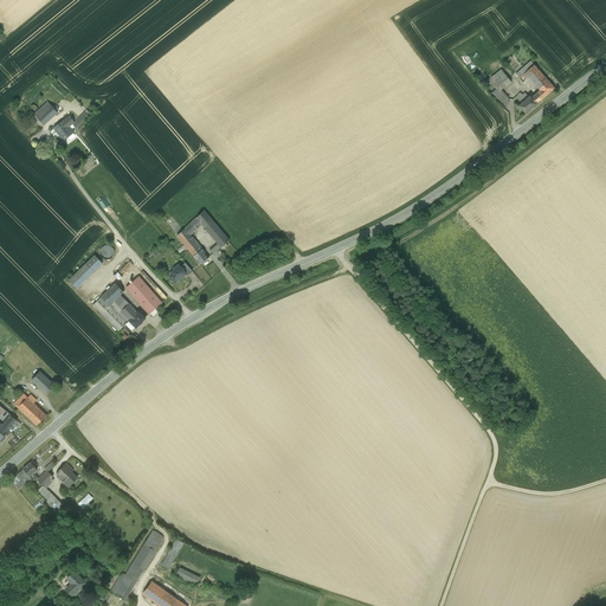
[(514,100),(526,114),(541,100),(554,88),(530,60),(516,75),(520,78),(523,75),(527,78),(528,77),(540,90),(532,97),(529,96),(528,97),(524,94),(522,96),(520,94),(514,100)]
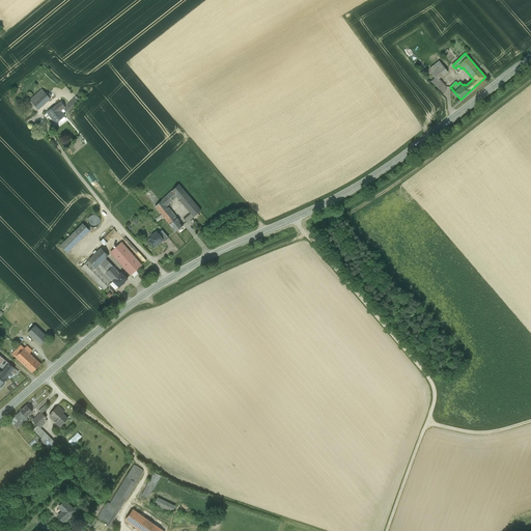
[(440,61),(427,70),(435,78),(437,76),(439,79),(448,72),(440,61)]
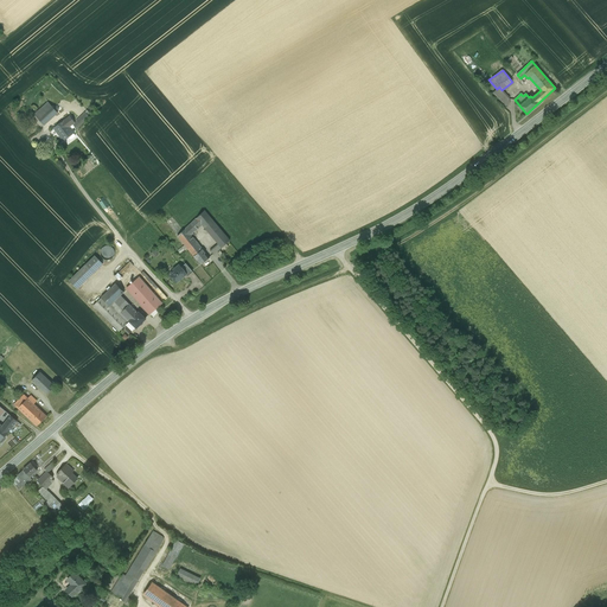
[(510,97),(502,90),(499,87),(497,89),(493,93),(506,107),(510,103),(510,97)]
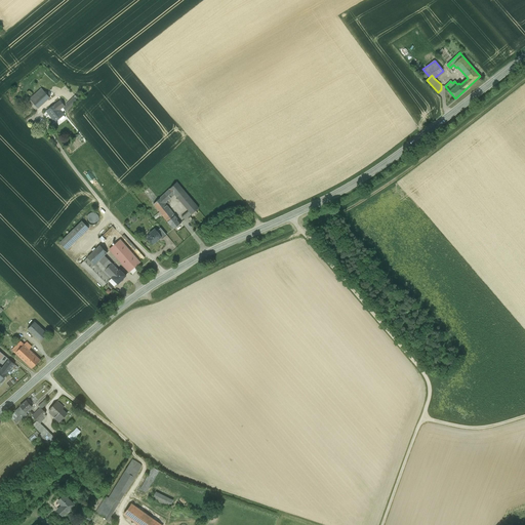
[(32,97),(41,108),(53,96),(44,87),(32,97)]
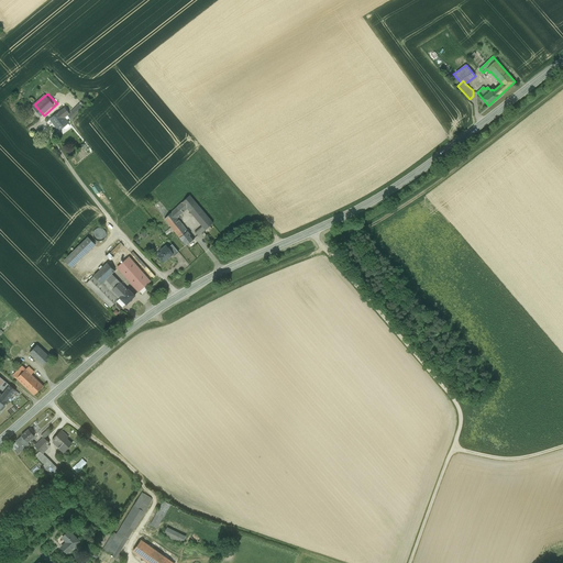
[(63,110),(52,118),(62,132),(72,124),(66,118),(74,112),(70,108),(64,112),(63,110)]
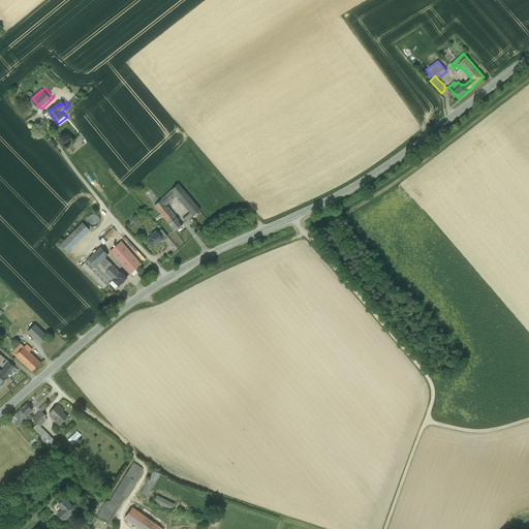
[(85,176),(89,173),(85,164),(80,166),(85,176)]
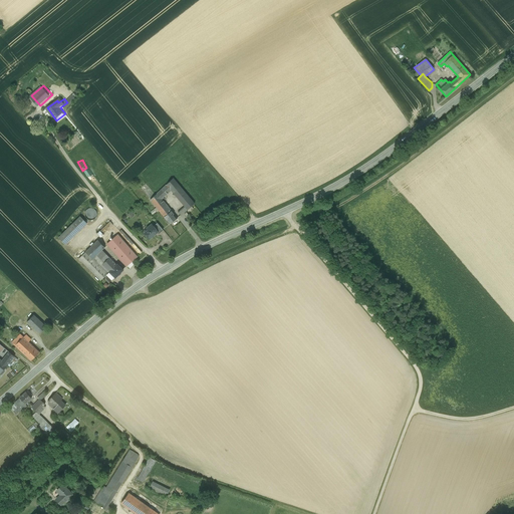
[(172,225),(199,203),(176,175),(149,197),(172,225)]
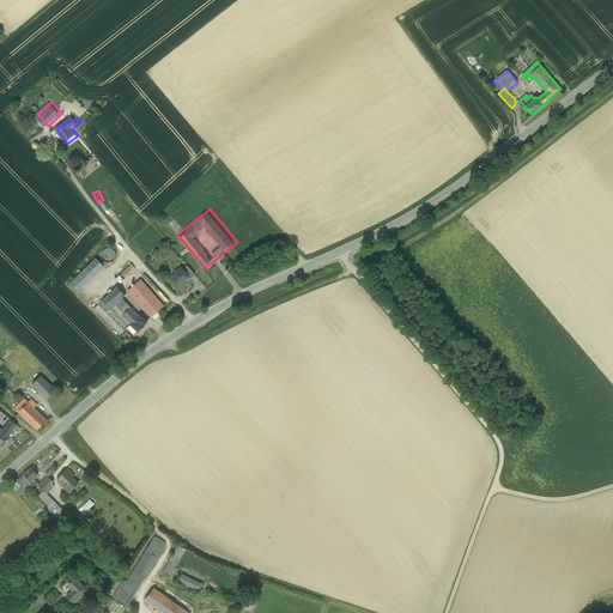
[(108,248),(105,249),(103,250),(102,253),(102,255),(102,256),(102,259),(104,260),(107,262),(108,262),(110,262),(114,261),(115,259),(116,256),(116,255),(115,253),(114,250),(113,249),(110,248),(108,248)]
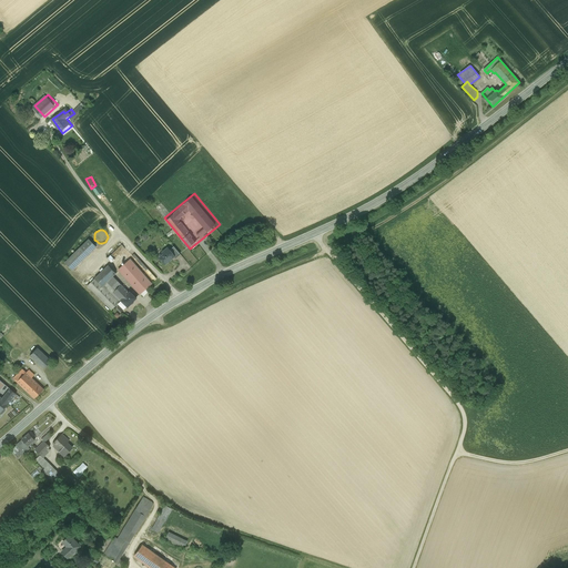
[(68,260),(75,269),(100,246),(91,237),(68,260)]
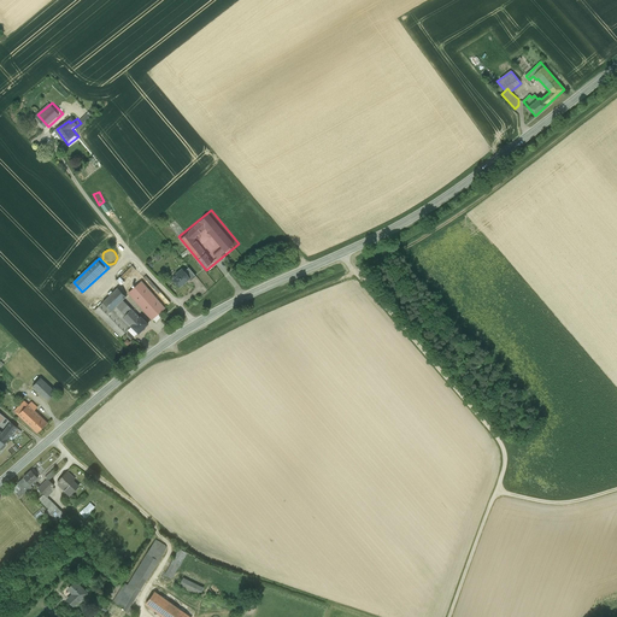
[(188,268),(184,271),(191,278),(191,280),(195,276),(188,268)]
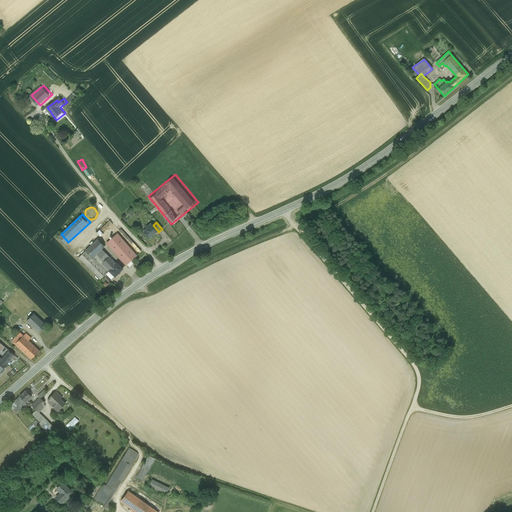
[(143,232),(149,239),(158,231),(153,225),(151,223),(145,228),(146,229),(143,232)]
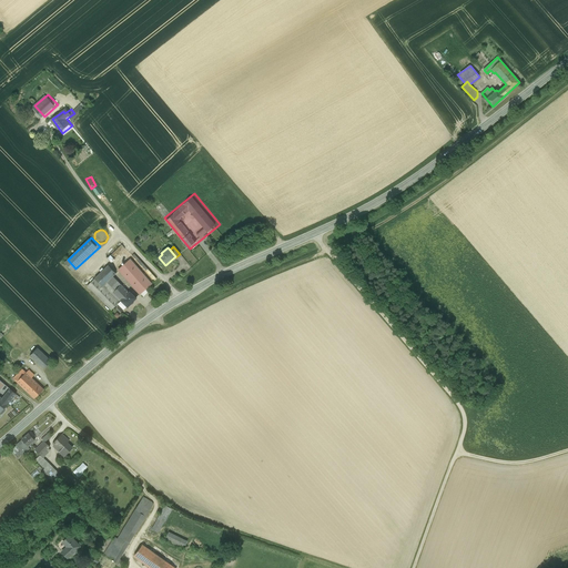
[(135,254),(120,269),(142,293),(158,277),(135,254)]
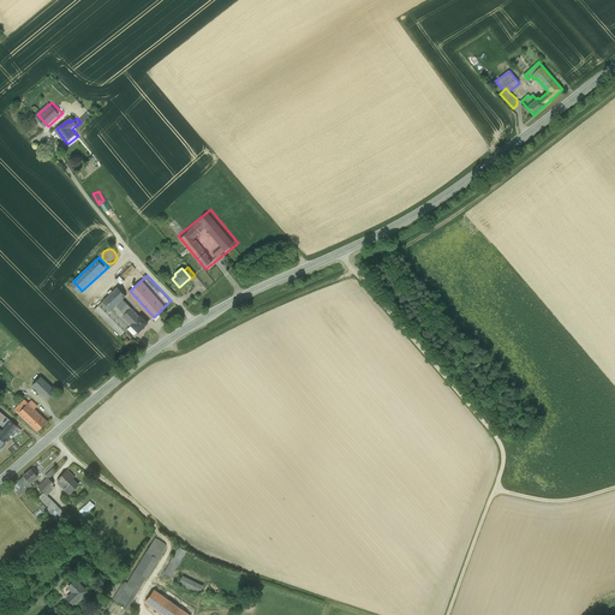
[(120,286),(96,310),(118,335),(125,329),(142,314),(126,297),(129,296),(120,286)]
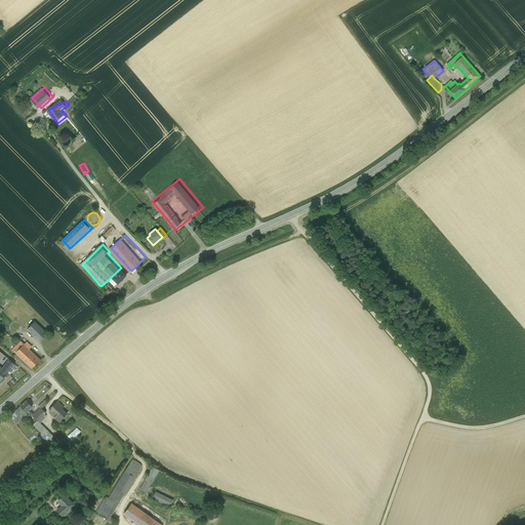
[(115,289),(128,275),(121,268),(107,281),(115,289)]
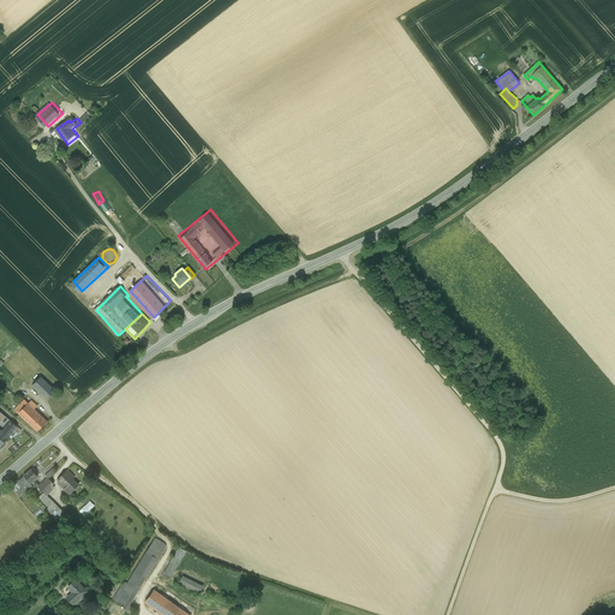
[(40,377),(33,386),(47,400),(55,392),(40,377)]
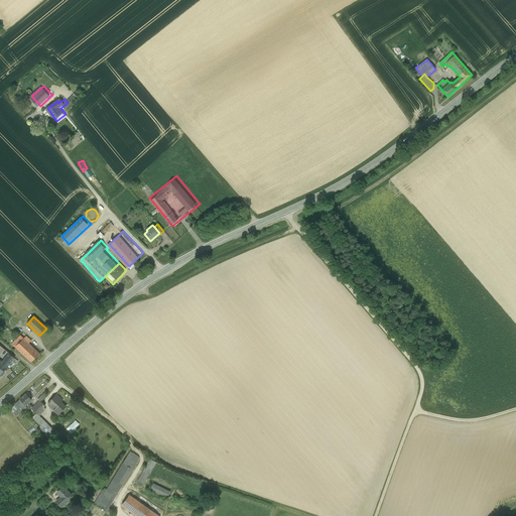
[(19,344),(15,348),(31,363),(39,354),(28,344),(24,340),(19,344)]
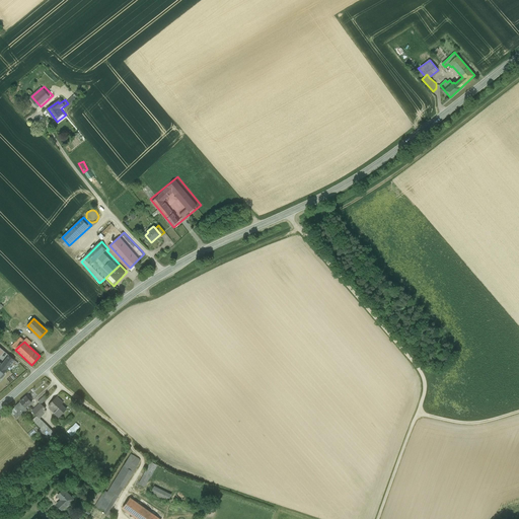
[(0,355),(5,360),(9,356),(0,347),(0,355)]
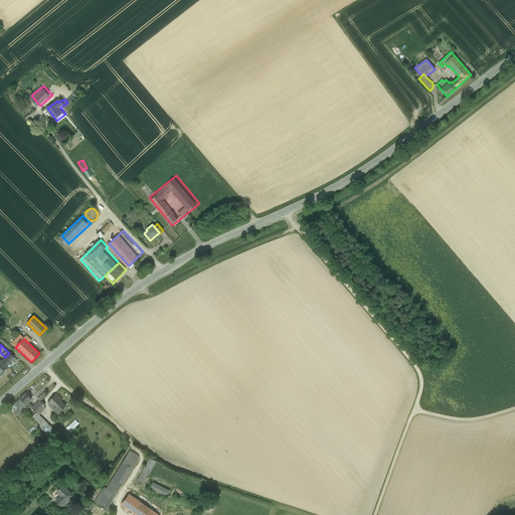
[(0,360),(7,366),(14,357),(9,353),(5,357),(5,358),(3,356),(2,358),(0,360)]
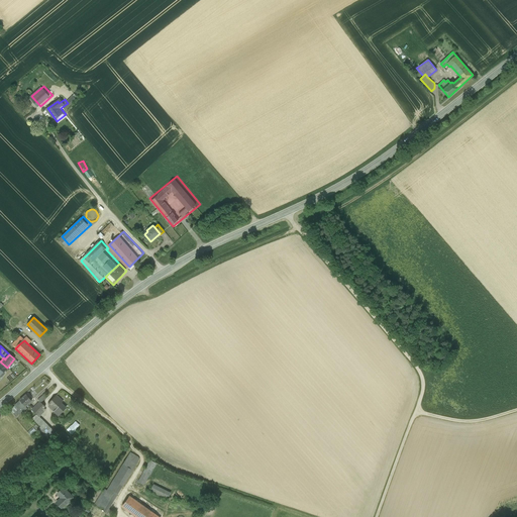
[(18,409),(20,411),(25,406),(31,401),(26,394),(15,405),(10,410),(16,416),(19,414),(16,411),(18,409)]
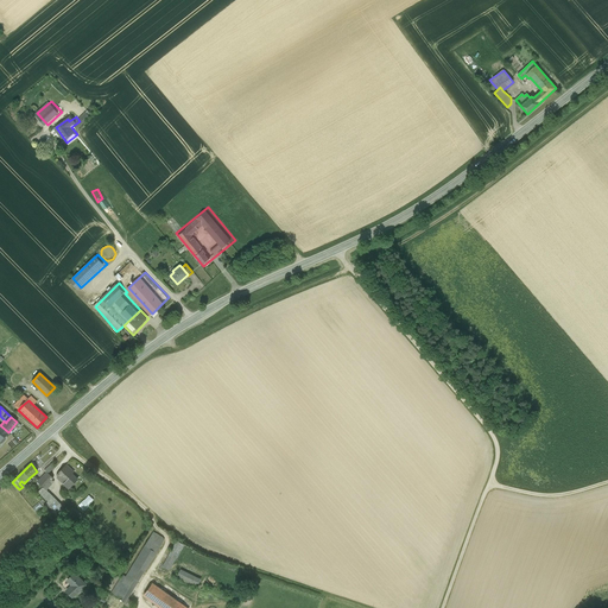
[(44,470),(46,472),(49,473),(56,467),(52,463),(44,470)]
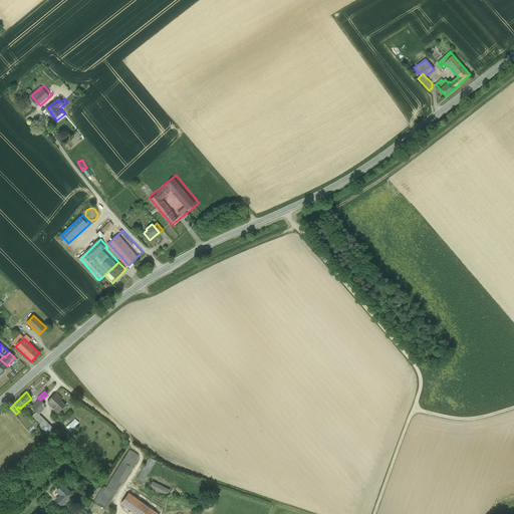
[(51,406),(58,413),(65,405),(61,401),(59,398),(60,397),(57,394),(56,396),(54,394),(47,402),(51,406)]
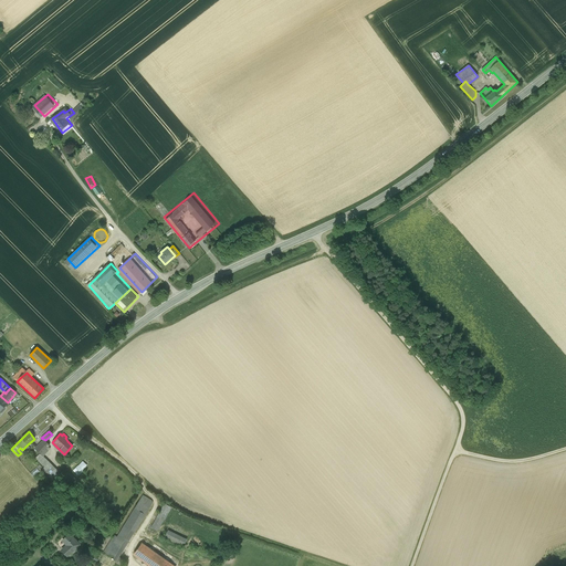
[(43,439),(34,449),(40,454),(44,450),(50,444),(45,440),(43,439)]
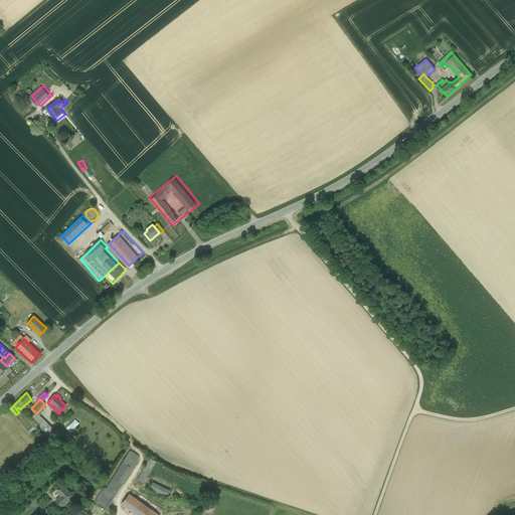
[(16,409),(19,412),(20,413),(27,407),(25,404),(20,409),(18,407),(16,409)]
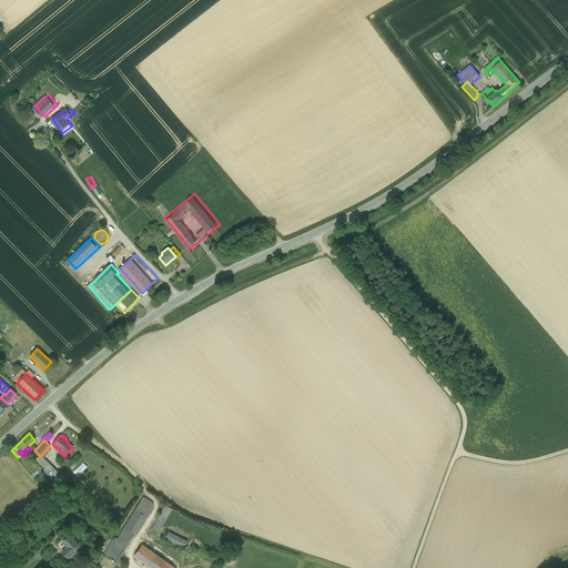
[(47,454),(44,452),(40,456),(37,459),(39,462),(38,462),(48,473),(46,475),(50,478),(52,476),(54,478),(59,474),(43,457),(47,454)]
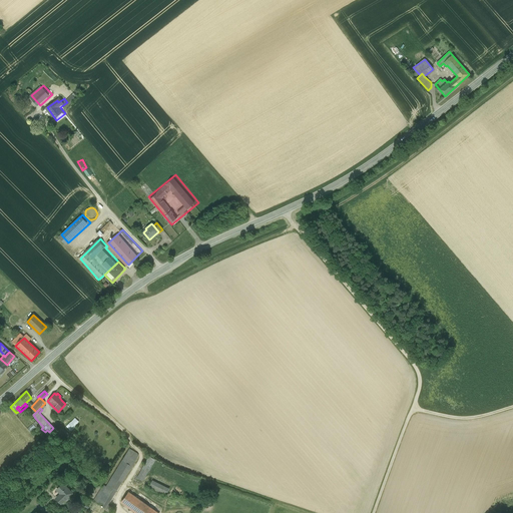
[(71,431),(79,422),(75,418),(66,426),(71,431)]
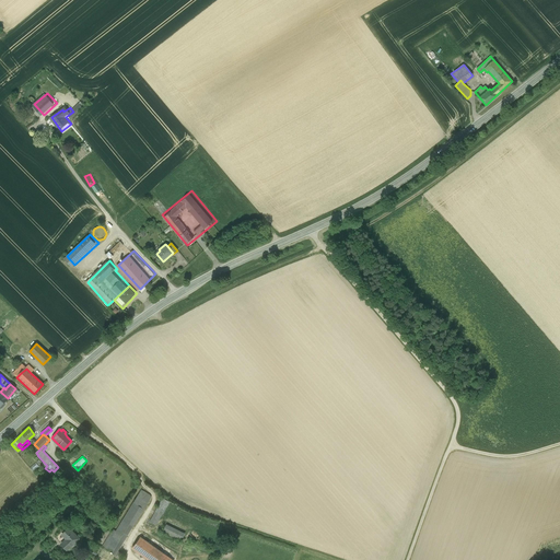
[(102,547),(115,555),(150,498),(141,491),(116,532),(113,529),(102,547)]
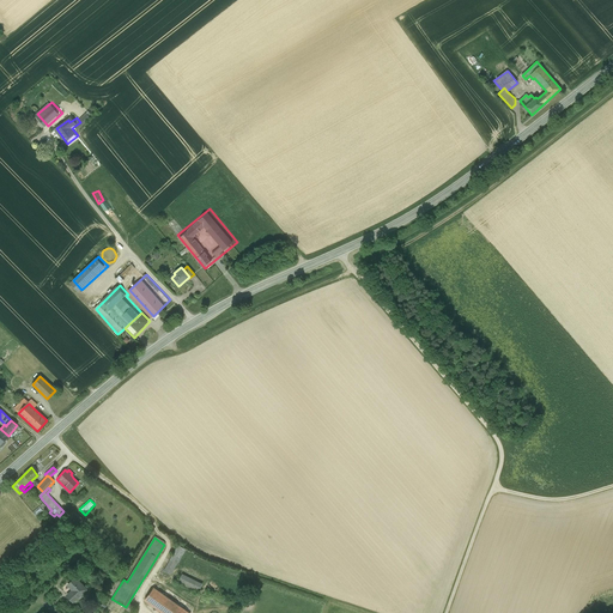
[(178,546),(164,571),(170,574),(184,548),(178,546)]
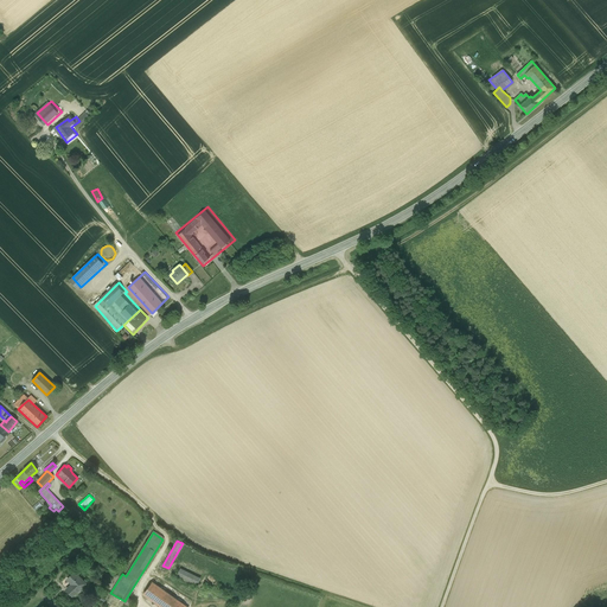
[(199,579),(181,569),(177,576),(196,586),(199,579)]
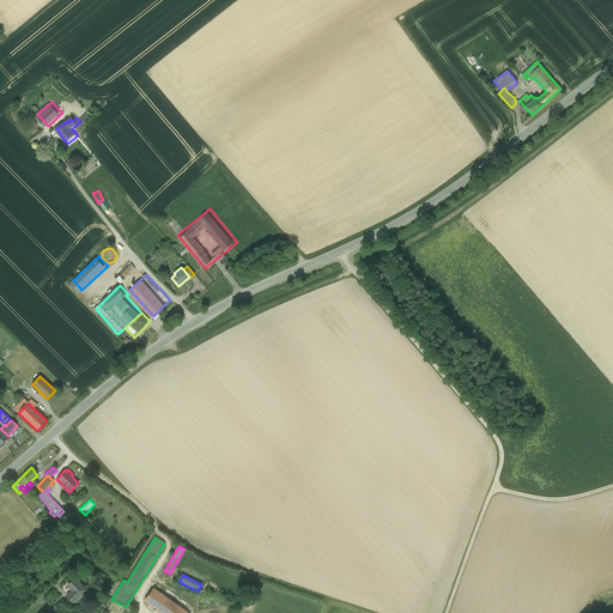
[(85,589),(74,578),(68,584),(73,590),(67,595),(73,601),(85,589)]
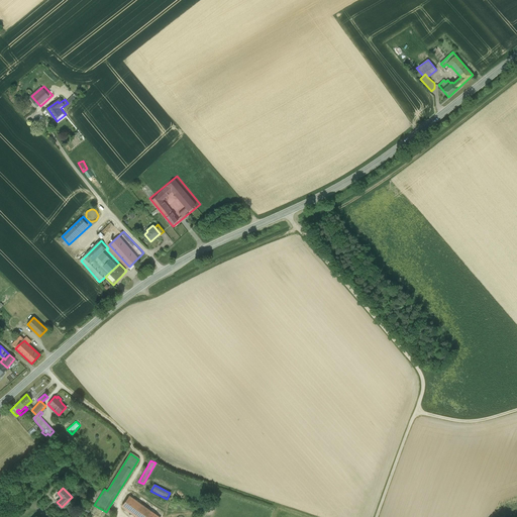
[(159,516),(129,496),(122,506),(137,516),(159,516)]
